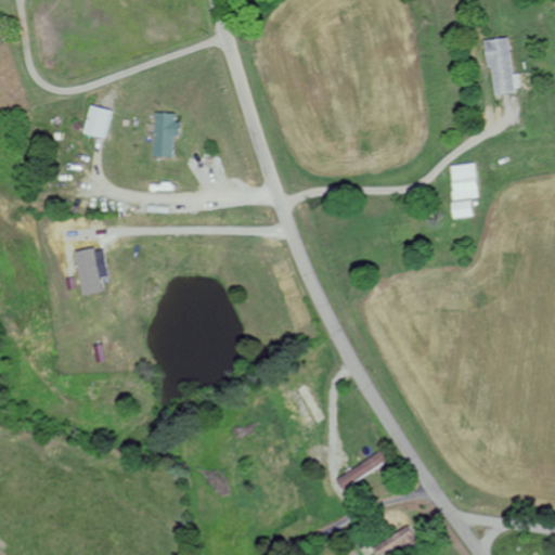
[(516,93),(508,37),(481,40),(486,67),(491,67),(494,95),(516,93)]
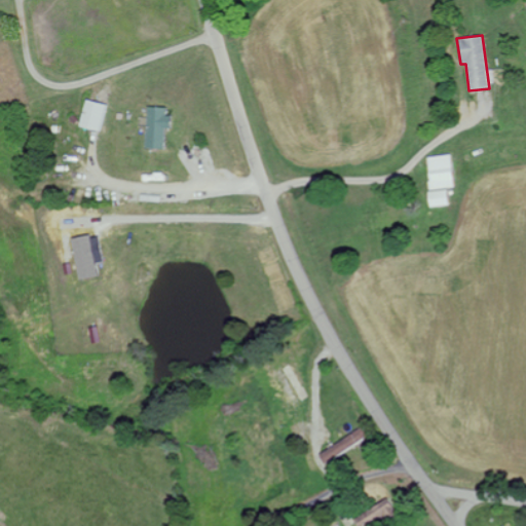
[(78,126),(102,133),(109,106),(86,99),(78,126)]
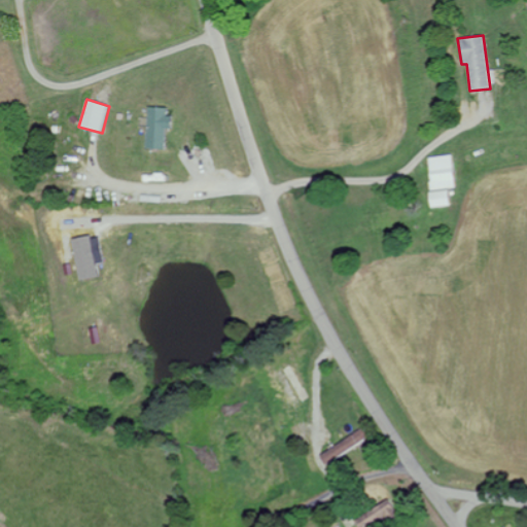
[(145,148),(164,149),(165,128),(168,128),(169,108),(147,107),(145,148)]
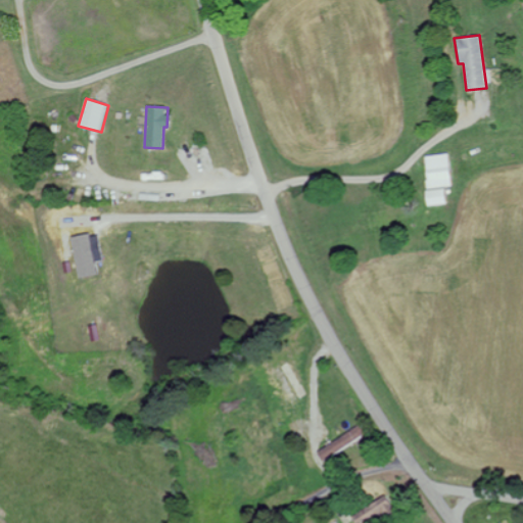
[(449,187),(447,154),(423,155),(425,188),(449,187)]
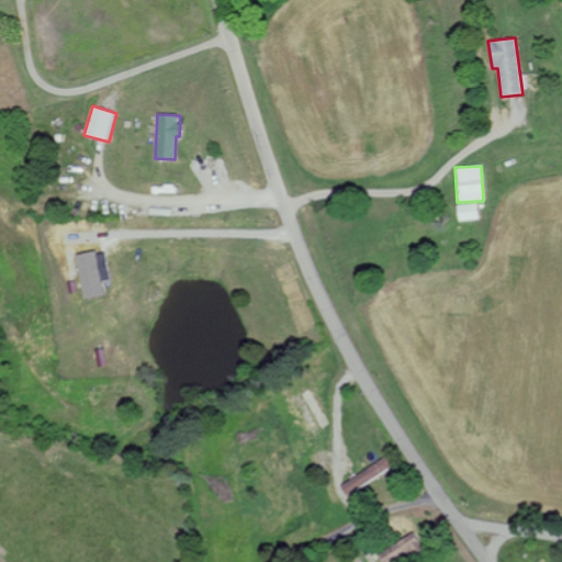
[(457,204),(457,221),(478,220),(478,203),(457,204)]
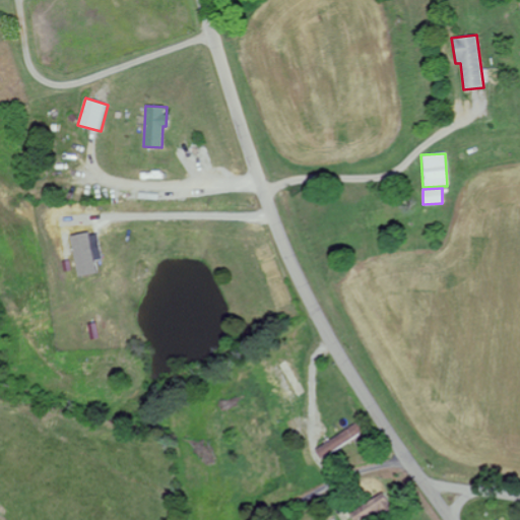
[(70,236),(75,276),(95,274),(93,261),(102,260),(99,232),(70,236)]
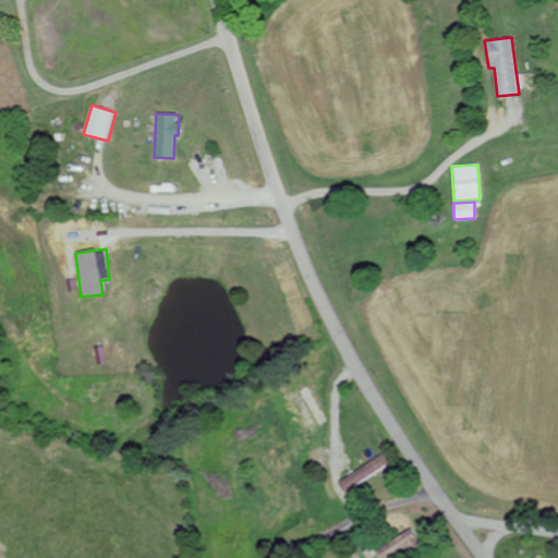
[(341,484),(350,497),(399,465),(390,451),(341,484)]
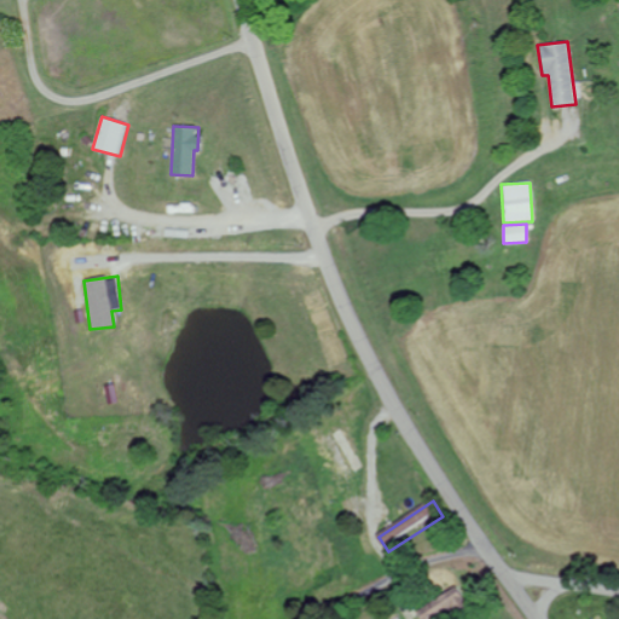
[(445,618),(464,609),(467,614),(479,608),(469,586),(423,607),(428,618),(445,618)]
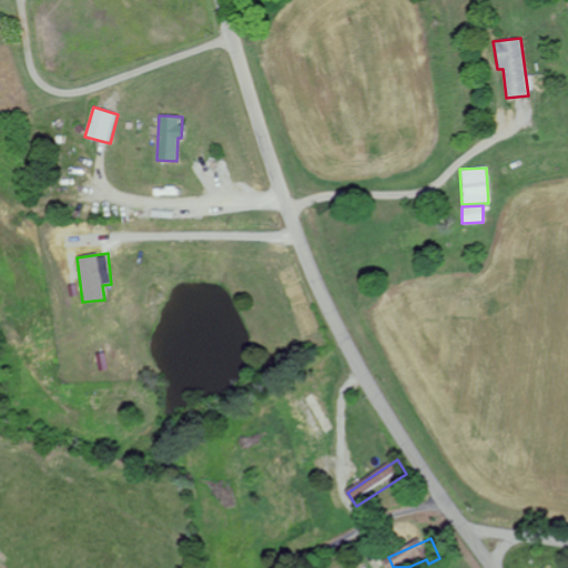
All buildings are outlined.
